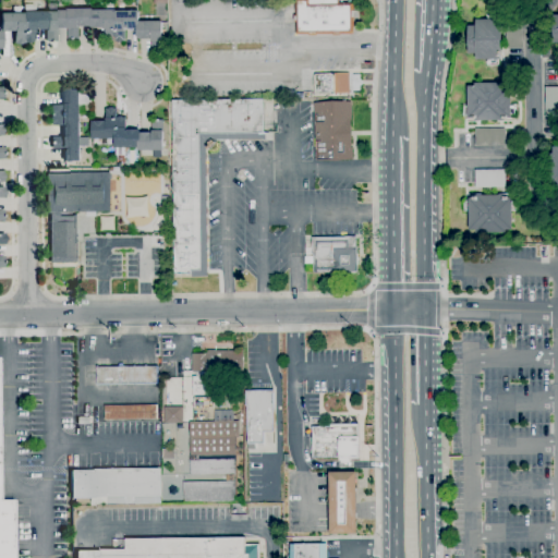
[(354,36),(294,37),(294,15),(295,15),(295,0),(339,0),(339,3),(353,3),(353,11),(355,11),(355,20),(353,20),(354,36)]
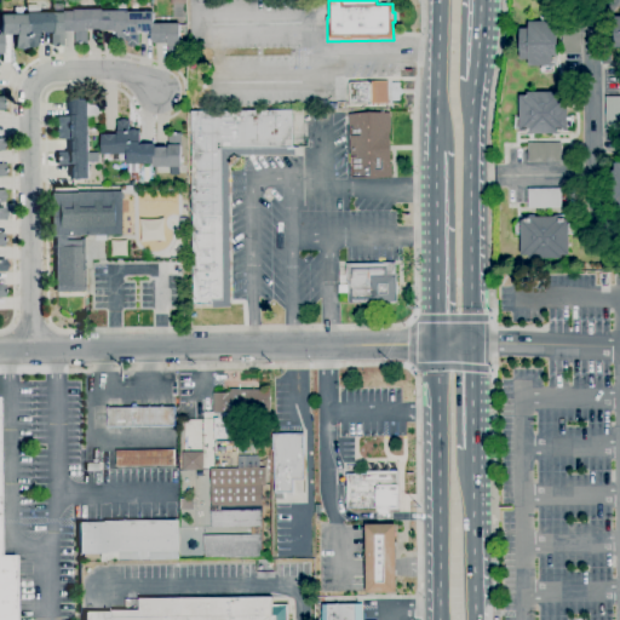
[(0,13),(24,13),(24,12),(75,12),(75,10),(103,10),(103,11),(128,11),(128,12),(154,12),(155,24),(181,23),(181,58),(168,58),(168,44),(153,44),(153,33),(142,33),(142,32),(138,32),(139,47),(127,47),(127,46),(116,46),(116,32),(99,32),(99,30),(89,30),(89,29),(87,29),(87,45),(75,45),(75,32),(63,32),(63,30),(62,30),(62,46),(50,47),(50,33),(39,33),(39,32),(36,32),(36,47),(26,47),(26,49),(13,49),(13,34),(0,34),(1,53),(0,53),(0,13)]
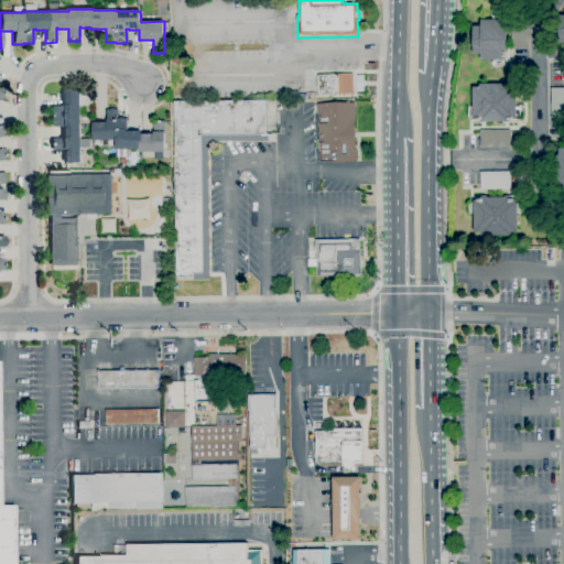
[(481,61),(481,54),(474,55),(473,26),(480,26),(480,20),(491,20),(491,14),(502,14),(503,20),(506,20),(506,29),(509,28),(509,32),(506,32),(507,49),(509,49),(509,61),(481,61)]
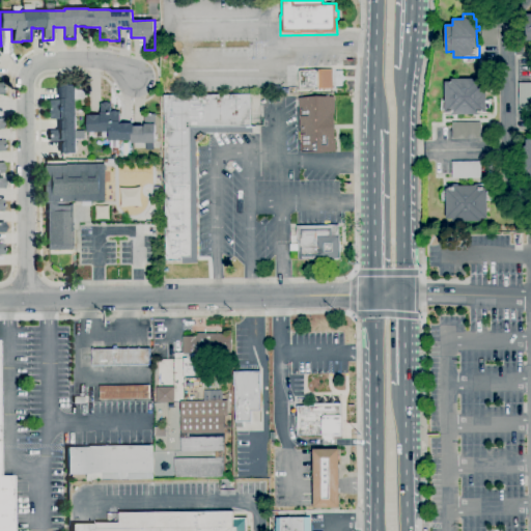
[(333,89),(299,90),(298,71),(333,71),(333,89)]
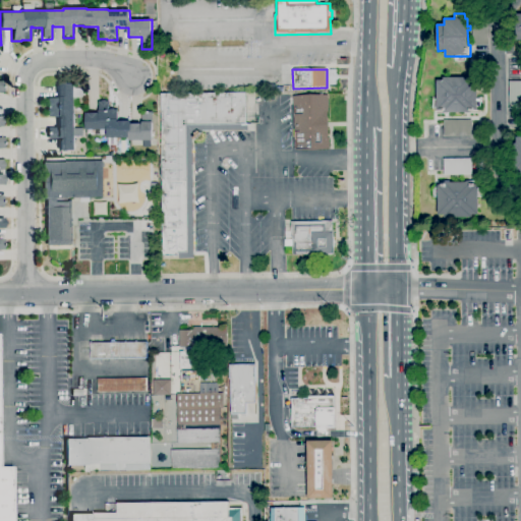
[(449,114),(437,114),(437,109),(431,109),(431,99),(437,99),(437,80),(443,80),(443,78),(470,77),(470,80),(476,80),(477,98),(481,98),(481,108),(477,109),(477,111),(470,111),(470,114),(465,114),(465,113),(449,113),(449,114)]
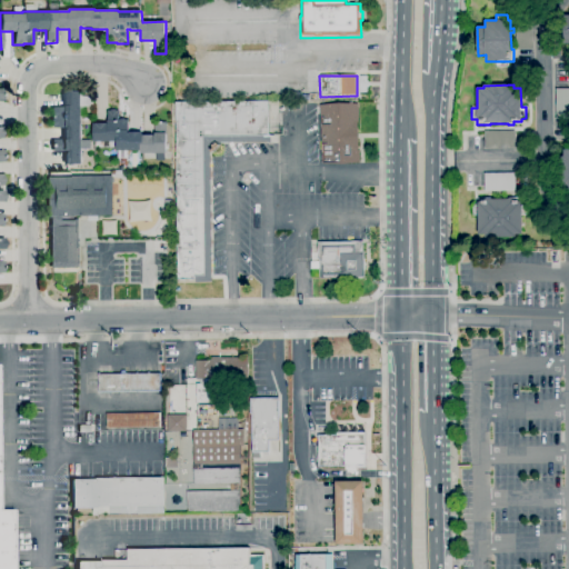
[(568,119),(556,120),(556,90),(568,89),(568,119)]
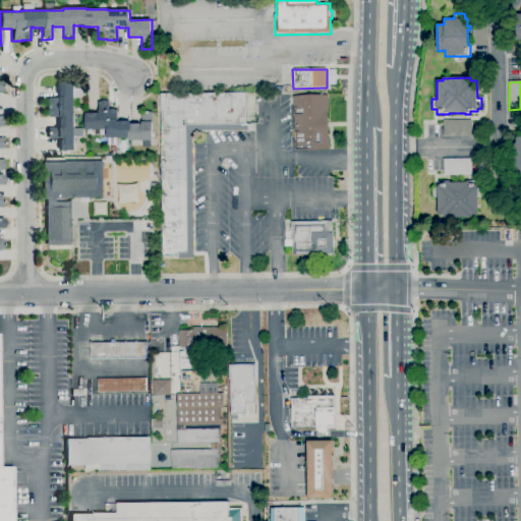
[(75,152),(58,152),(58,139),(60,139),(60,138),(48,138),(48,134),(47,134),(47,131),(48,131),(48,127),(58,127),(58,116),(48,117),(47,113),(46,113),(46,100),(47,100),(47,98),(58,98),(58,84),(64,84),(64,83),(68,83),(74,83),(75,152)]
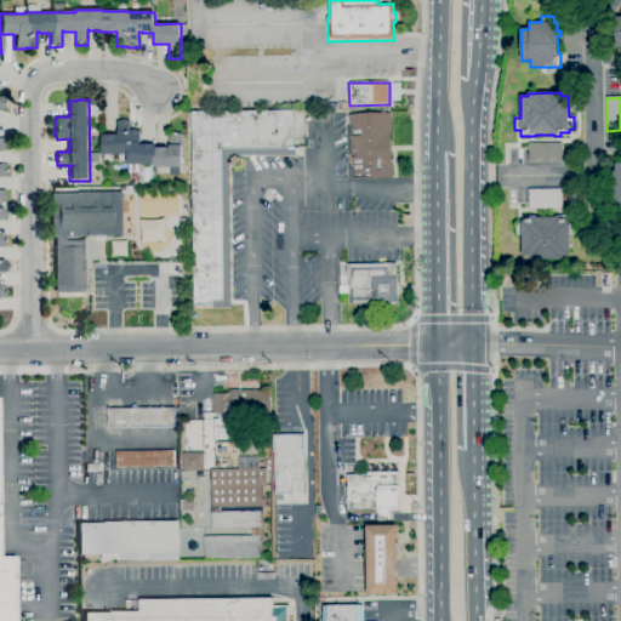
[(231,308),(211,308),(192,308),(192,306),(194,306),(192,112),(292,110),(294,148),(296,148),(296,151),(296,157),(229,158),(231,308)]
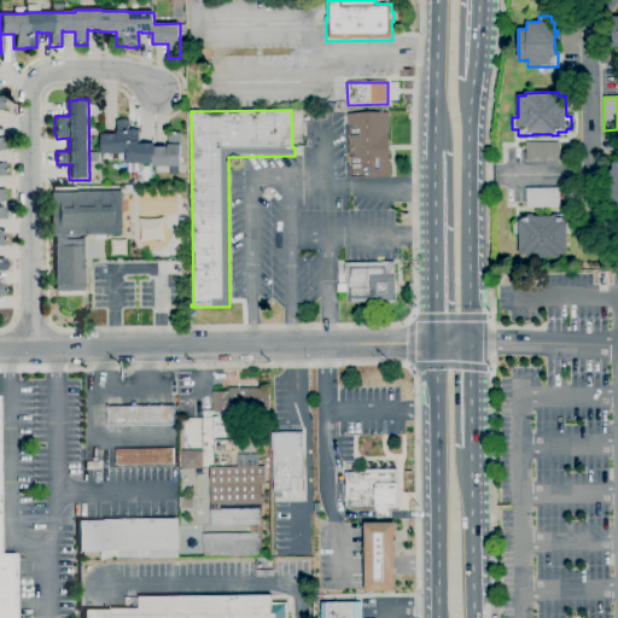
[(350,179),(349,124),(343,124),(343,116),(348,116),(348,114),(389,112),(391,178),(350,179)]
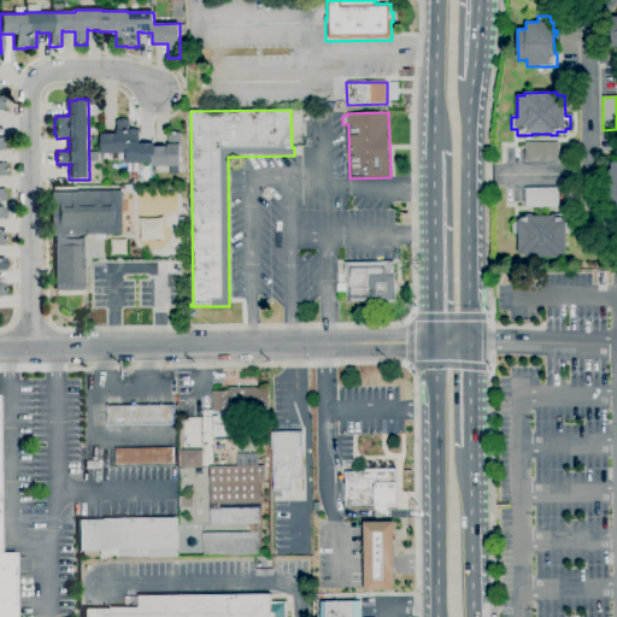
[(137,171),(129,172),(129,164),(128,164),(127,154),(101,154),(101,134),(117,134),(117,121),(121,121),(121,119),(125,119),(125,121),(129,121),(129,129),(136,129),(136,130),(140,130),(140,145),(156,144),(156,147),(169,147),(168,133),(174,133),(176,133),(181,133),(181,166),(153,168),(153,164),(137,164),(137,171)]
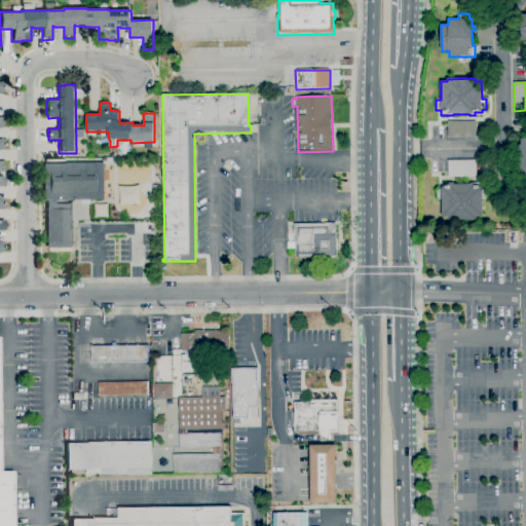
[(476,138),(448,138),(448,121),(476,121),(476,138)]
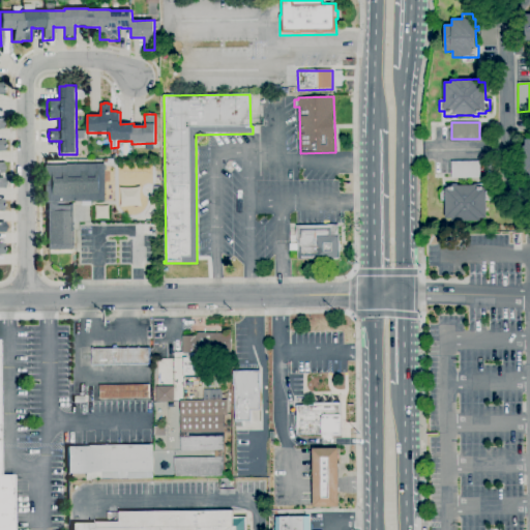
[(479,178),(451,178),(451,162),(479,162),(479,178)]
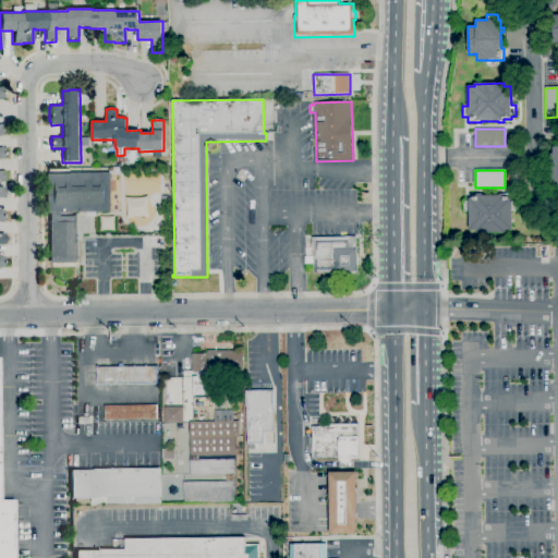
[(79,263),(49,263),(49,214),(46,214),(46,173),(110,172),(110,213),(59,214),(59,216),(77,215),(79,263)]
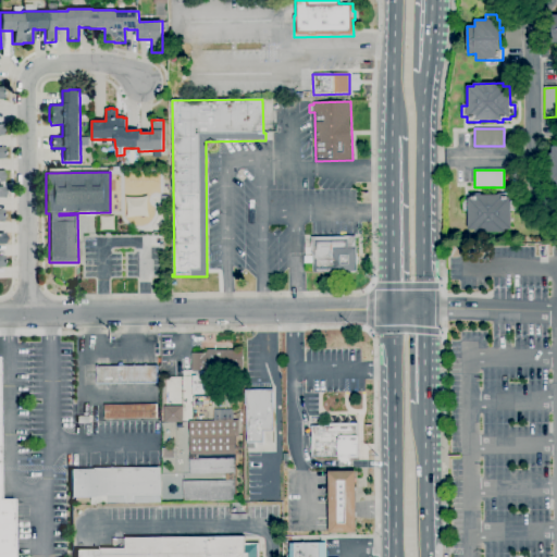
[(505,233),(474,233),(474,230),(468,230),(468,211),(462,211),(462,200),(468,200),(468,195),(481,195),(481,196),(498,195),(511,194),(511,200),(516,200),(516,211),(511,211),(511,230),(505,230),(505,233)]
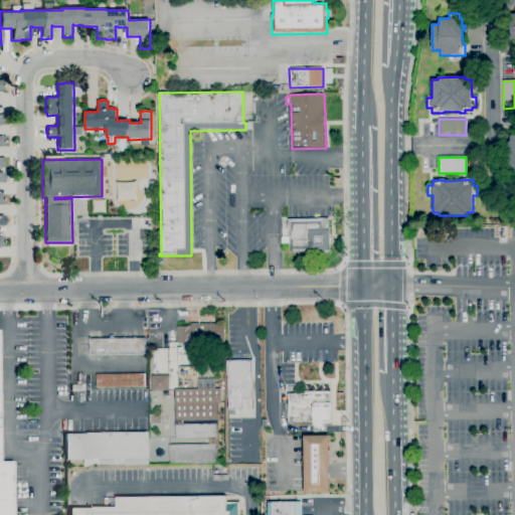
[(117,183),(117,201),(136,200),(136,182),(117,183)]
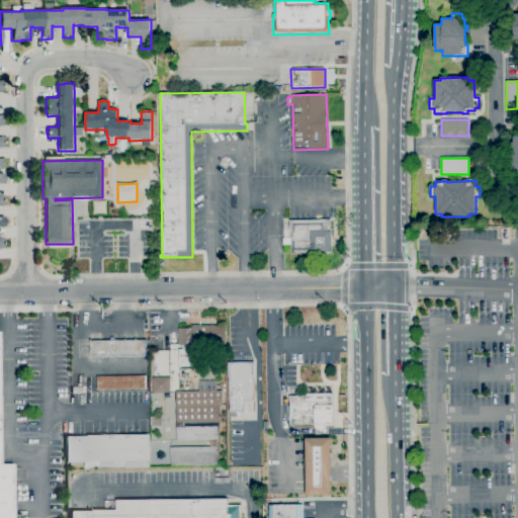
[(332,254),(291,254),(291,245),(283,245),(283,239),(289,239),(289,221),(331,220),(331,230),(332,230),(332,254)]
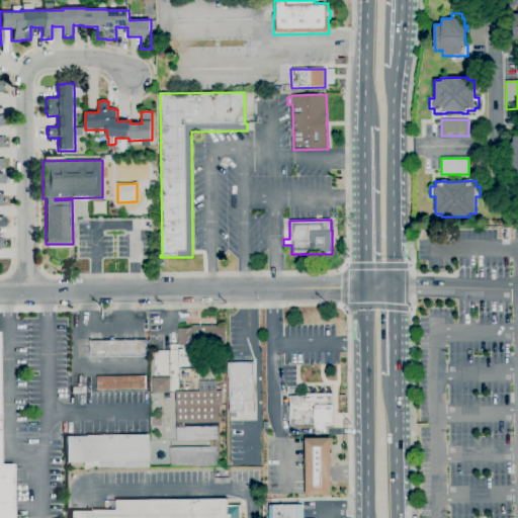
[(180,367),(178,367),(178,349),(182,349),(182,347),(179,347),(179,346),(178,346),(178,329),(190,329),(190,328),(192,328),(192,325),(200,325),(200,326),(226,326),(226,345),(197,346),(198,367),(195,367),(195,368),(180,369),(180,367)]
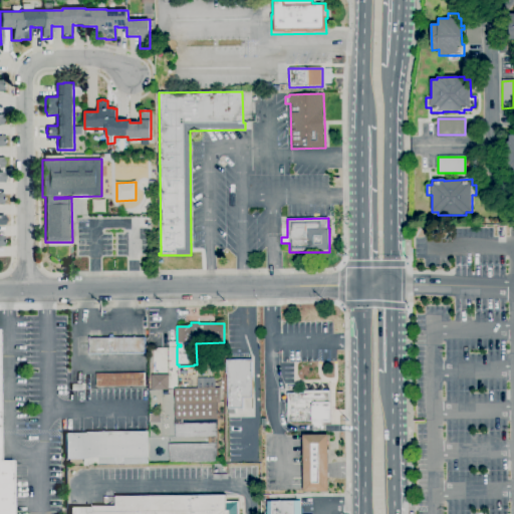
[(89,354),(89,339),(145,338),(145,353),(89,354)]
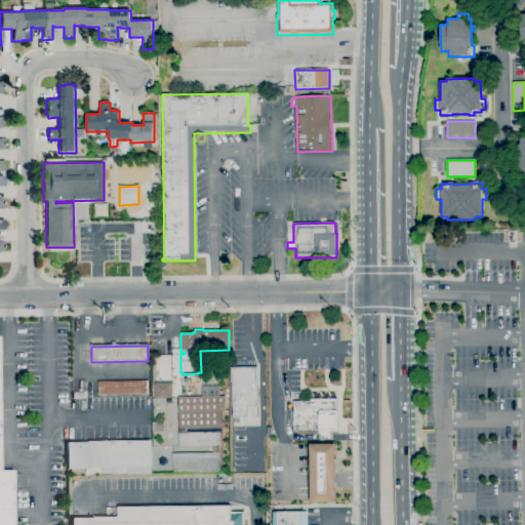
[(240,423),(233,423),(233,418),(233,382),(231,382),(231,367),(257,367),(257,407),(248,407),(248,420),(243,420),(243,418),(240,418),(240,423)]
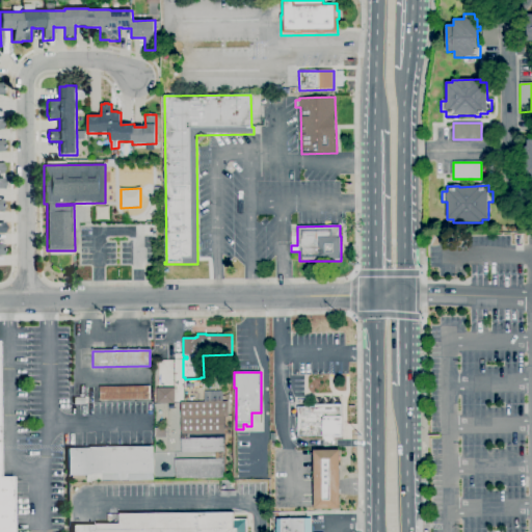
[(151,400),(100,401),(100,388),(151,387),(151,400)]
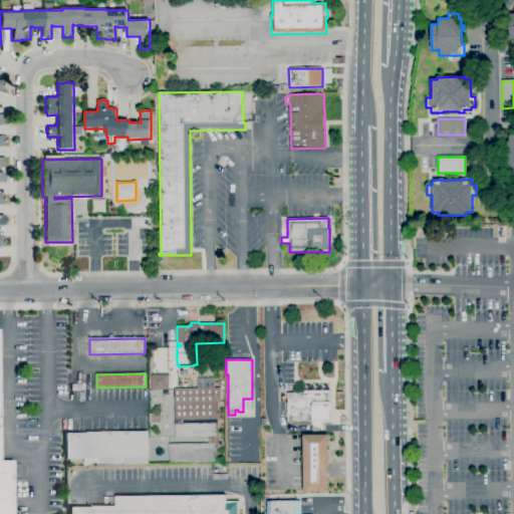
[(167,374),(150,374),(151,390),(167,390),(167,374)]
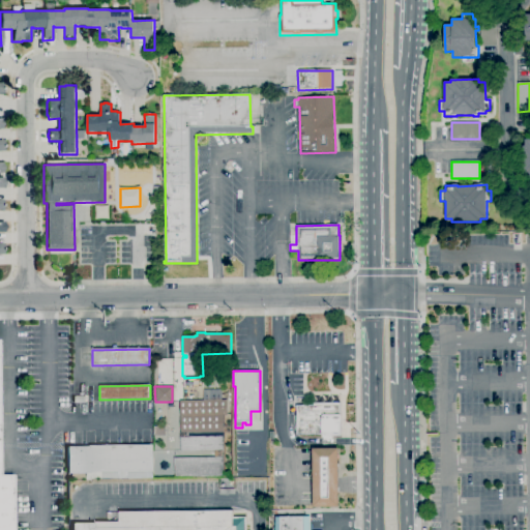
[(180,451),(180,441),(179,441),(178,438),(180,438),(179,402),(227,401),(227,411),(223,411),(223,416),(223,432),(188,433),(188,437),(223,436),(224,450),(180,451)]
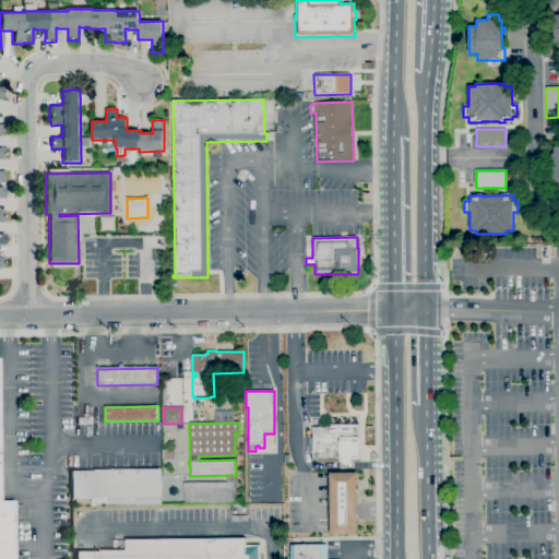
[(361,462),(336,462),(336,459),(313,459),(312,428),(330,428),(330,427),(359,426),(359,440),(360,440),(361,462)]
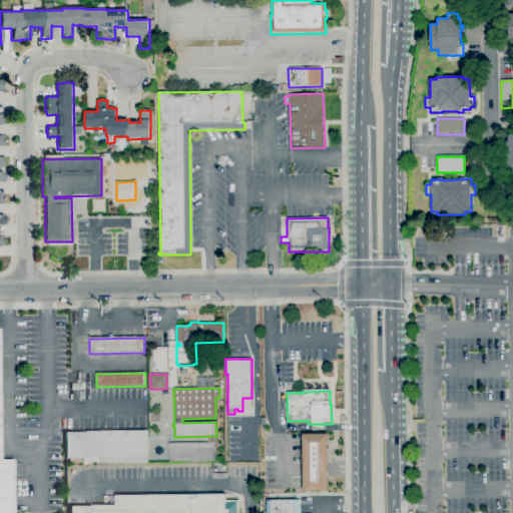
[(159,422),(149,422),(149,413),(159,414),(159,422)]
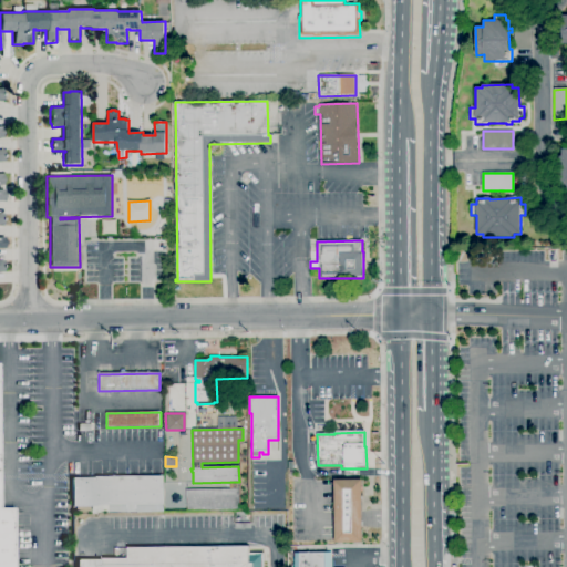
[(164,513),(90,514),(90,506),(72,506),(71,477),(164,476),(164,505),(164,513)]
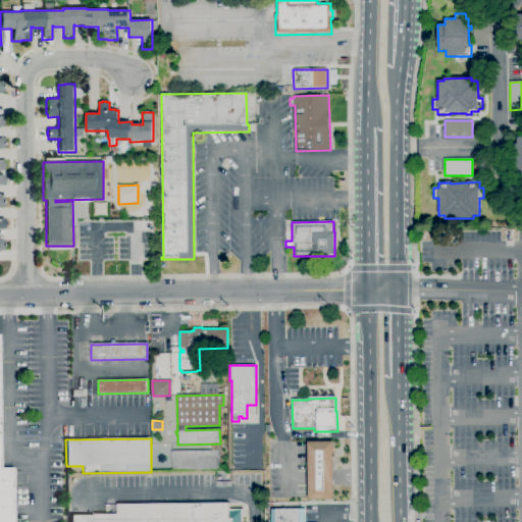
[(333,500),(309,500),(308,478),(308,441),(333,441),(333,478),(333,500)]
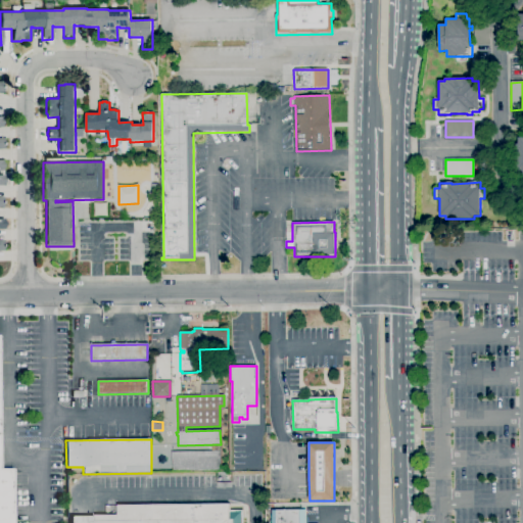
[(172,471),(172,453),(221,452),(221,470),(172,471)]
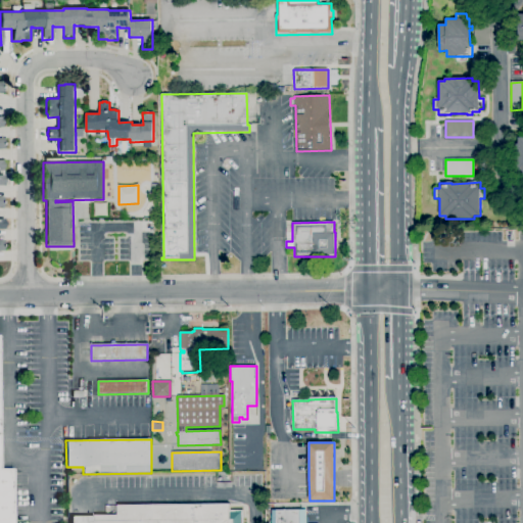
[(0,522),(0,468),(13,468),(13,522),(0,522)]
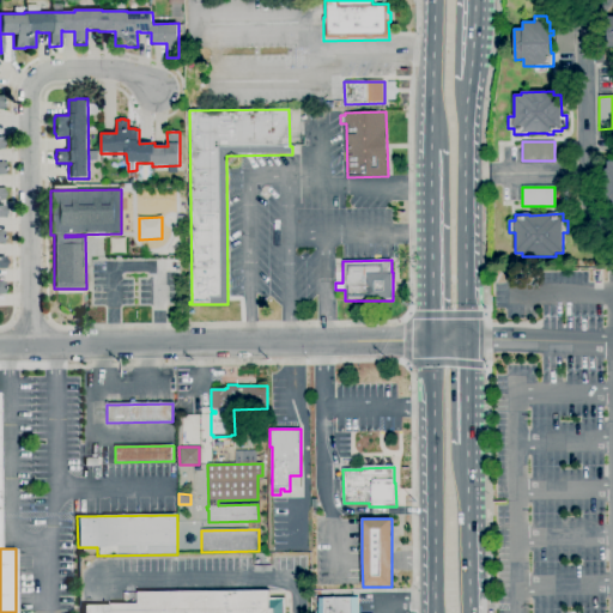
[(82,612),(82,605),(139,605),(139,593),(269,592),(269,599),(285,599),(285,612),(82,612)]
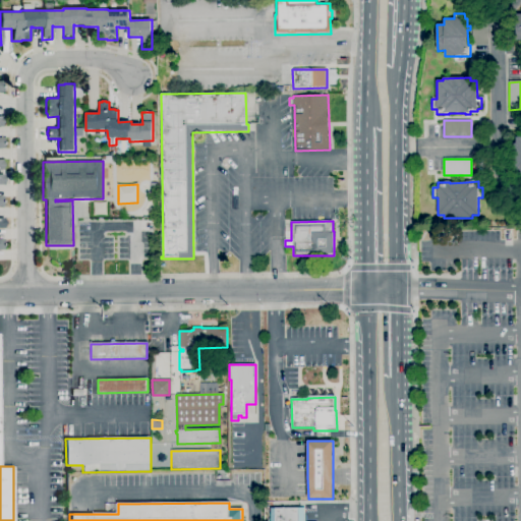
[(304,520),(270,520),(270,509),(304,508),(304,520)]
